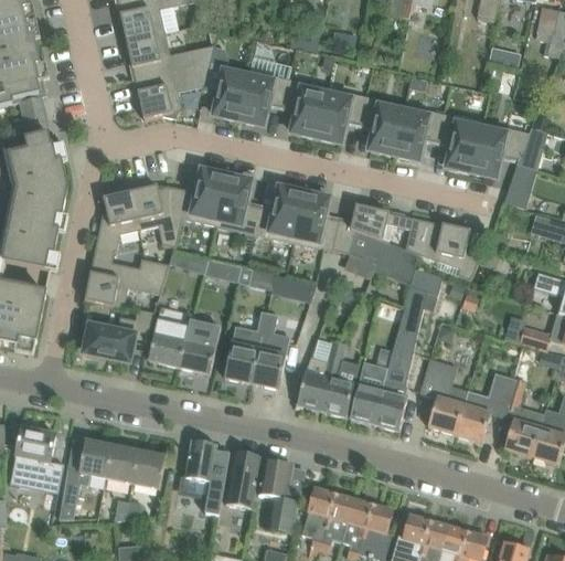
[(0,0),(0,106),(19,102),(20,102),(42,97),(46,96),(43,81),(43,78),(38,80),(34,65),(40,64),(34,38),(29,39),(25,25),(31,23),(30,22),(24,23),(21,9),(27,7),(24,0),(0,0)]
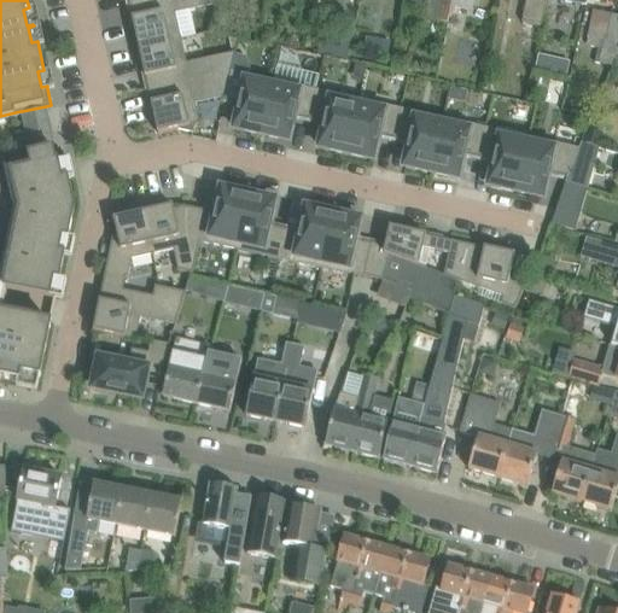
[(139,0),(129,3),(139,45),(181,35),(175,10),(216,1),(216,0),(139,0)]
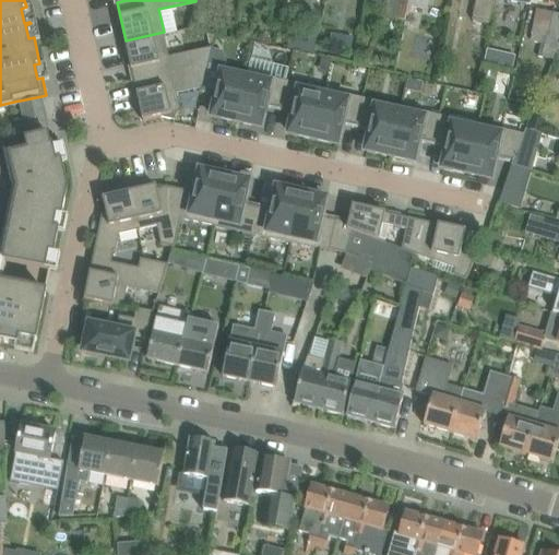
[(387,0),(384,13),(405,18),(407,2),(407,0),(387,0)]
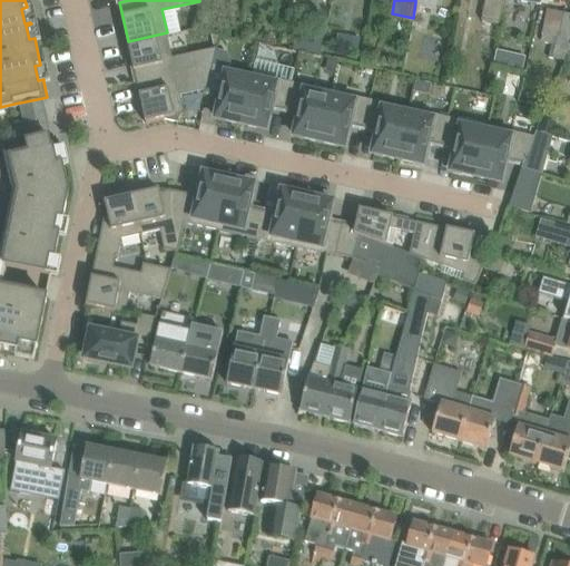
[(483,0),(481,17),(499,20),(500,15),(502,0),(483,0)]
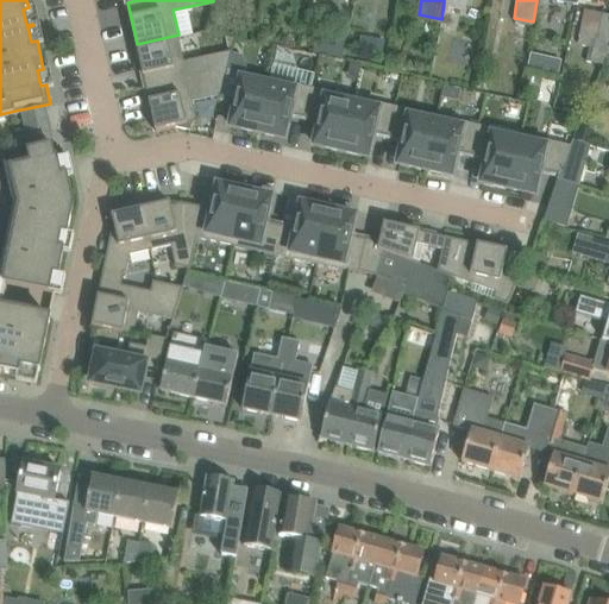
[(608,12),(584,7),(578,39),(590,42),(585,57),(603,61),(608,36),(608,31),(608,12)]
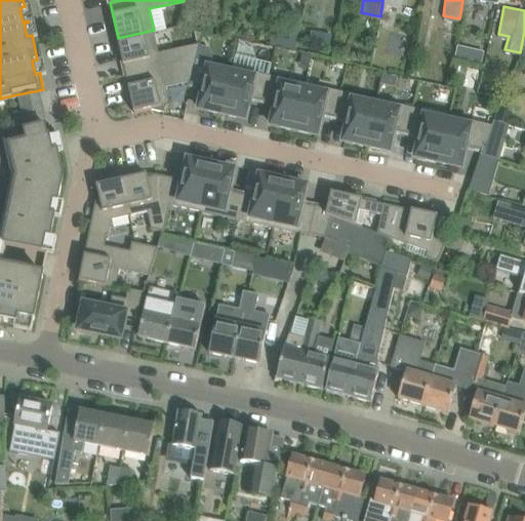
[(159,51),(154,30),(118,38),(126,74),(196,58),(196,57),(200,41),(198,42),(159,51)]
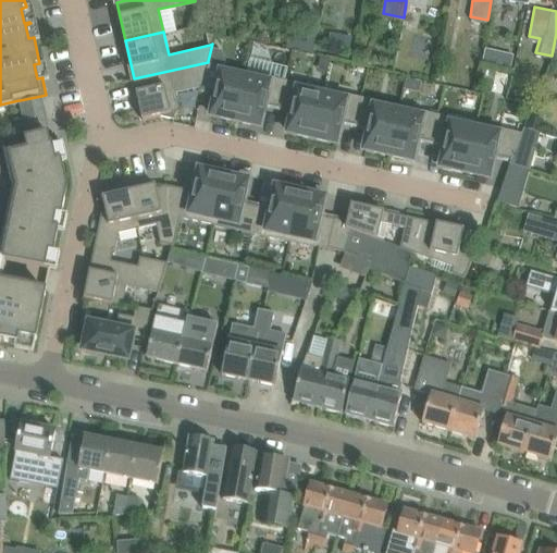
[(484,47),(482,59),(496,61),(498,50),(484,47)]
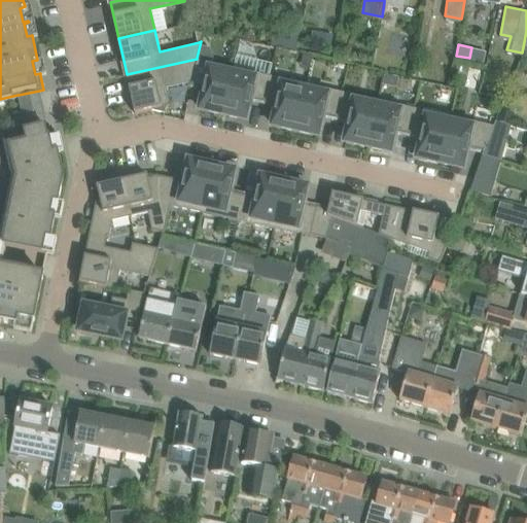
[(191,80),(190,83),(205,86),(200,107),(223,112),(234,66),(197,58),(197,59),(191,80)]
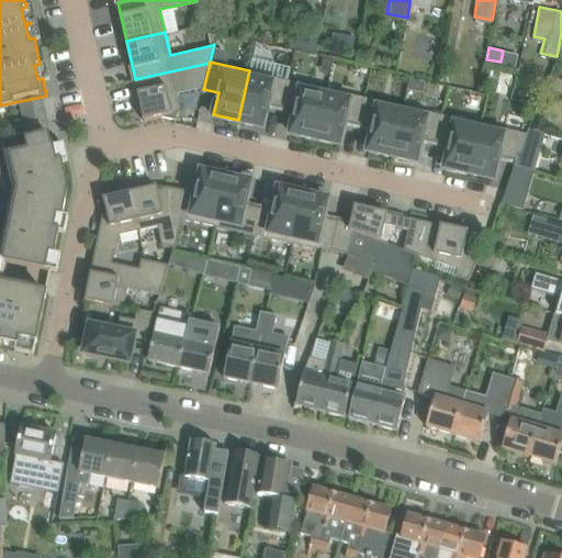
[(204,86),(210,63),(135,79),(144,119),(161,114),(176,118),(178,111),(182,110),(178,91),(204,86)]
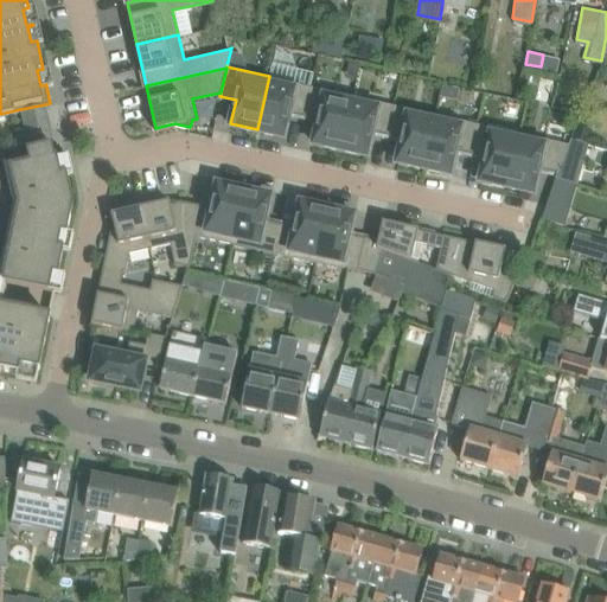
[(269,76),(257,129),(283,135),(289,111),(304,115),(311,85),(269,76)]
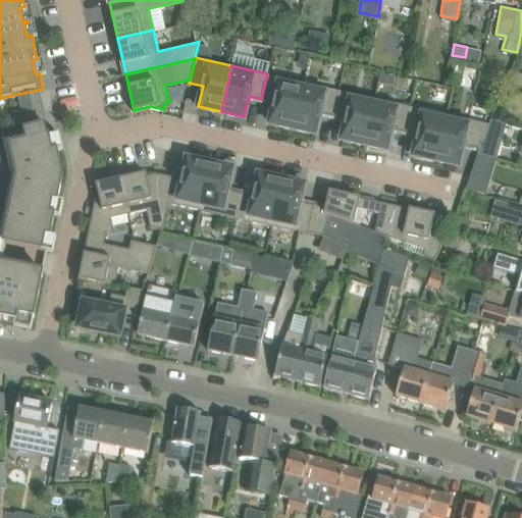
[(267,73),(261,99),(274,102),(270,121),(293,126),(303,81),(267,73)]
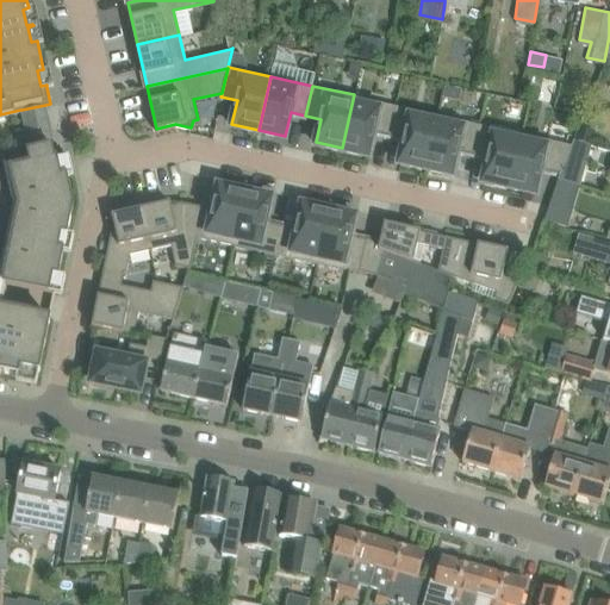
[(354,94),(342,148),(368,154),(374,131),(390,135),(396,104),(354,94)]
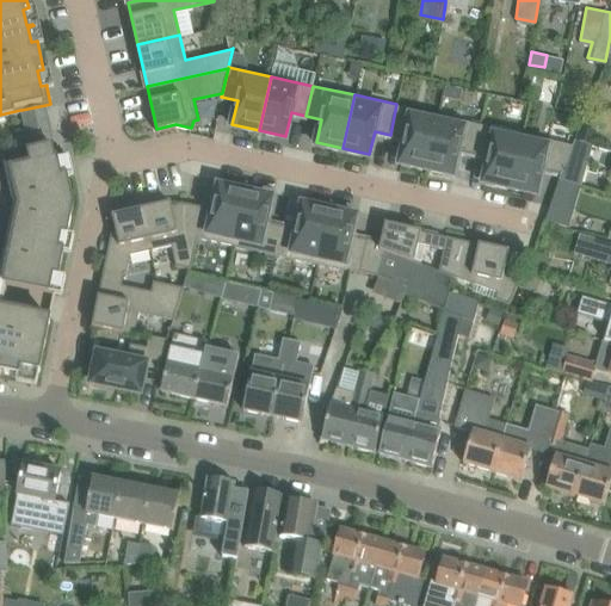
[(396,104),(390,135),(405,138),(400,161),(426,167),(438,116),(437,116),(413,110),(413,107),(396,104)]
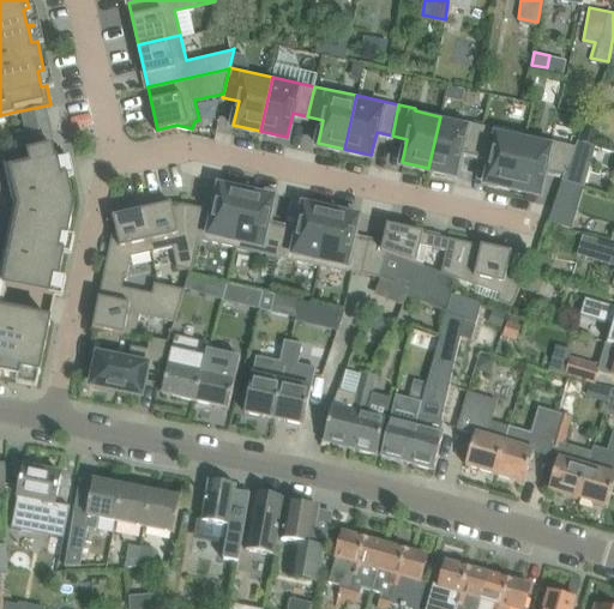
[(54,142),(52,128),(46,106),(22,110),(30,146),(54,142)]
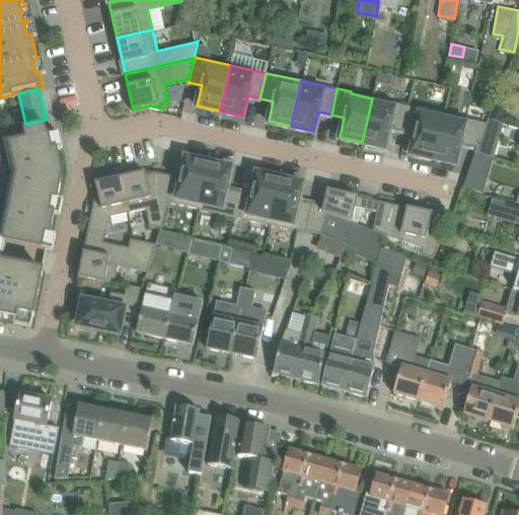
[(372,98),(362,142),(384,147),(389,127),(402,131),(409,104),(371,96),(371,98),(372,98)]
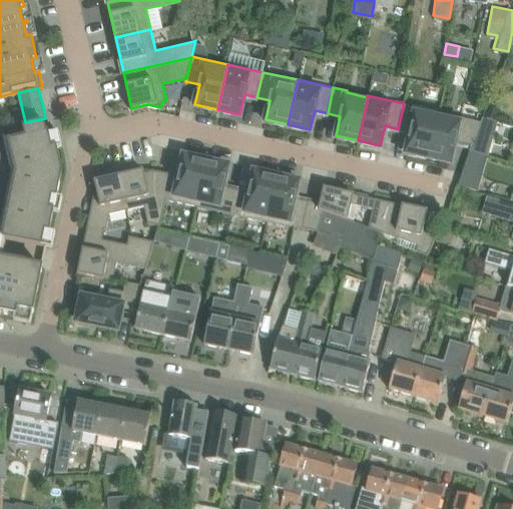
[(404,103),(398,129),(410,132),(406,151),(428,156),(438,111),(404,103)]
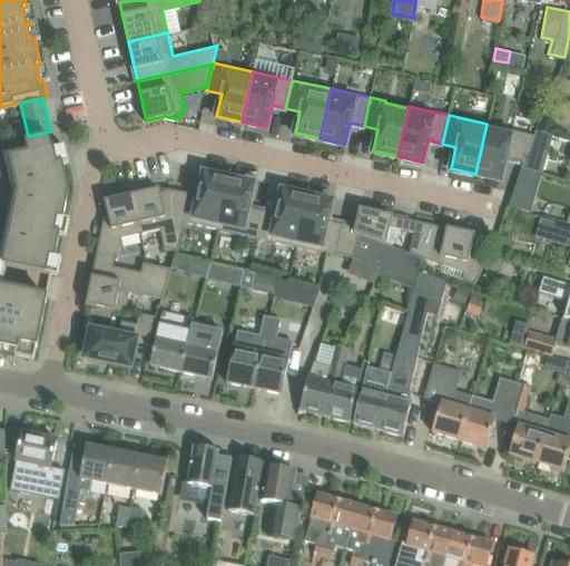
[(539,116),(536,128),(551,133),(554,120),(539,116)]
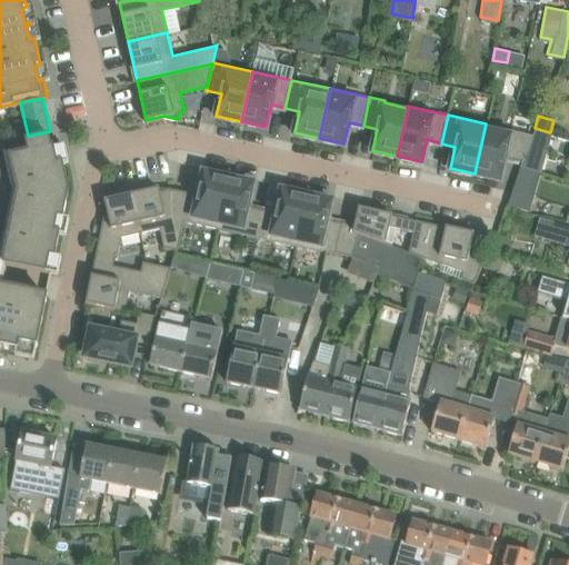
[(486,124),(475,174),(500,179),(505,157),(521,161),(532,134),(486,124)]
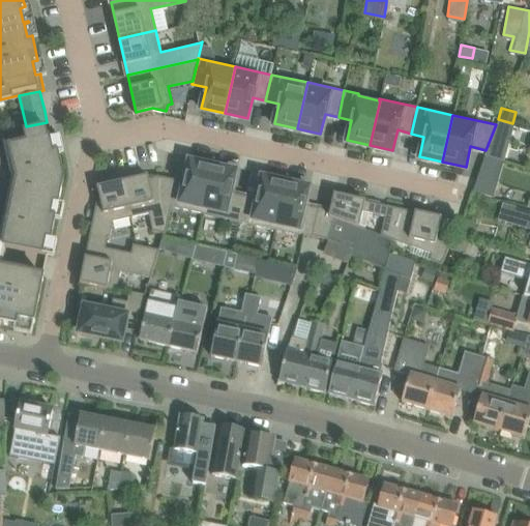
[(497,121),(489,154),(493,155),(503,158),(511,125),(497,121)]
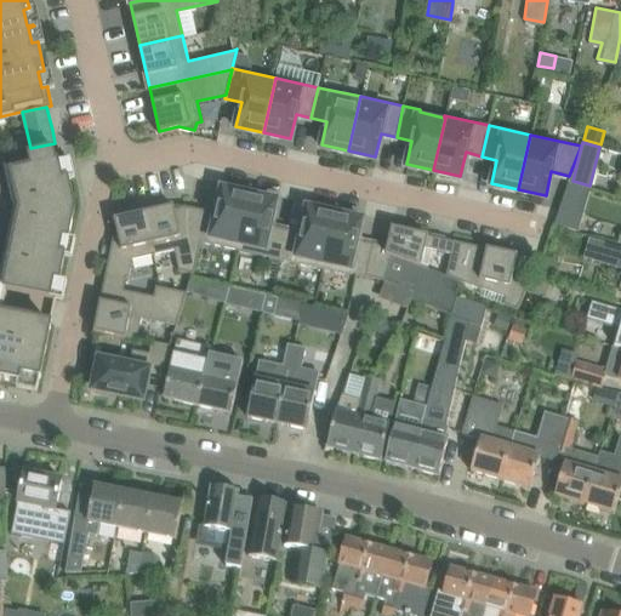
[(61,147),(3,160),(5,172),(11,171),(20,207),(10,257),(4,286),(56,297),(62,268),(64,254),(60,252),(62,237),(68,238),(74,207),(67,177),(61,178),(58,163),(63,161),(63,159),(61,147)]
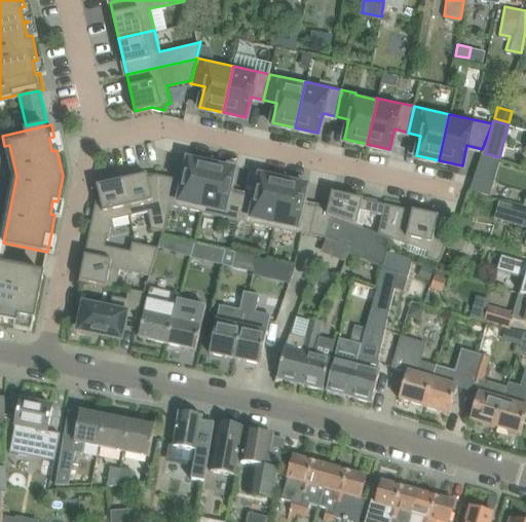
[(481,153),(470,188),(489,194),(499,158),(481,153)]
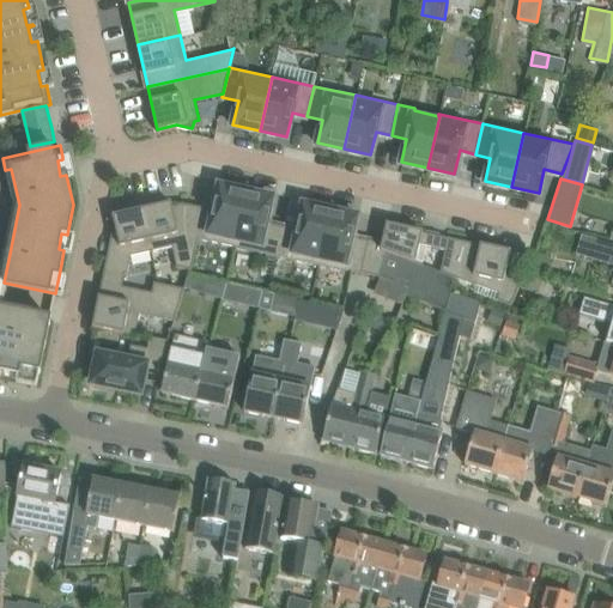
[(199,205),(192,236),(196,236),(234,244),(246,190),(219,186),(214,208),(199,205)]
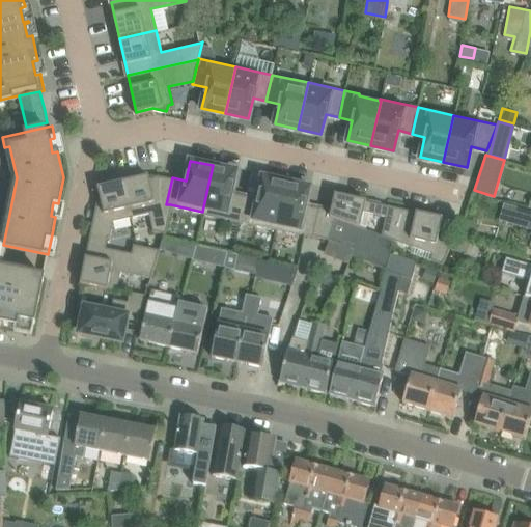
[(213,165),(202,212),(240,220),(245,194),(232,191),(236,170),(213,165)]
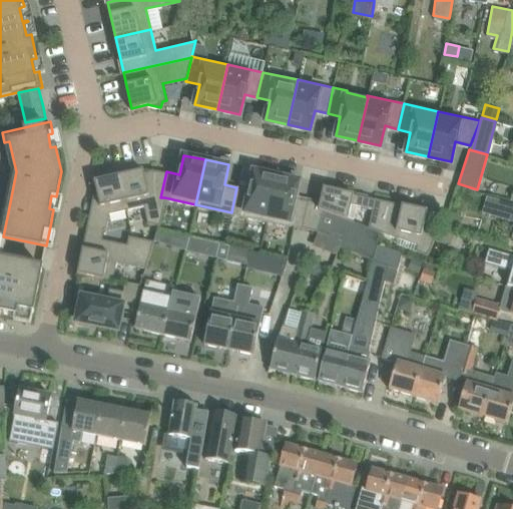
[(143,168),(118,173),(126,209),(143,205),(147,220),(146,221),(158,224),(164,197),(160,197),(166,171),(152,168),(143,170),(143,168)]
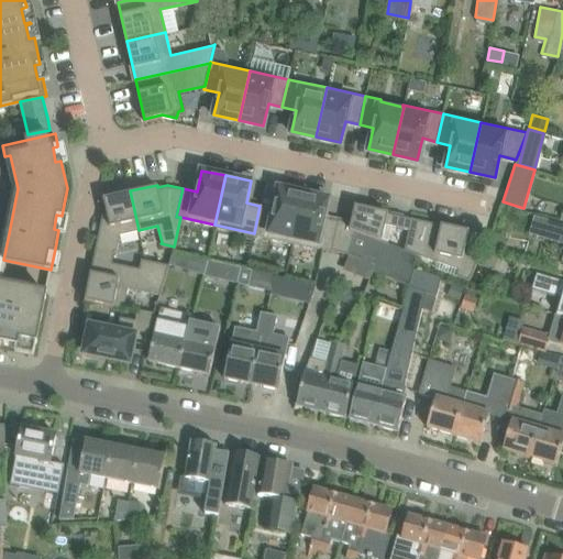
[(260,206),(254,233),(293,242),(304,193),(278,187),(274,209),(260,206)]
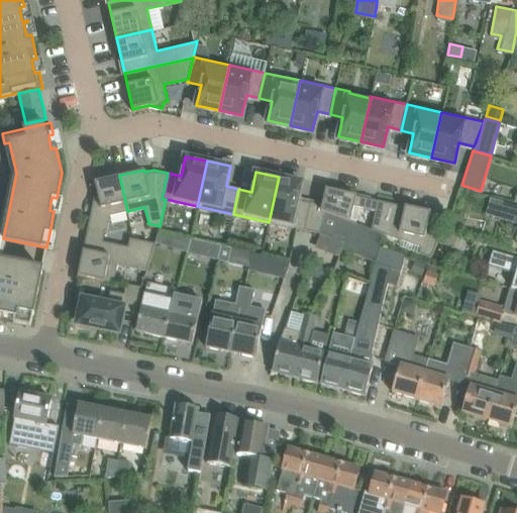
[(94,195),(88,225),(104,228),(107,229),(110,215),(127,211),(119,175),(95,181),(98,194),(94,195)]
